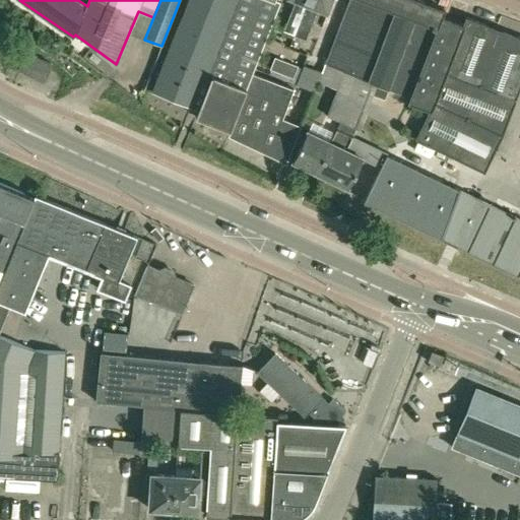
[(195,117),(230,130),(252,73),(280,2),(274,0),(188,0),(152,91),(198,110),(195,117)]
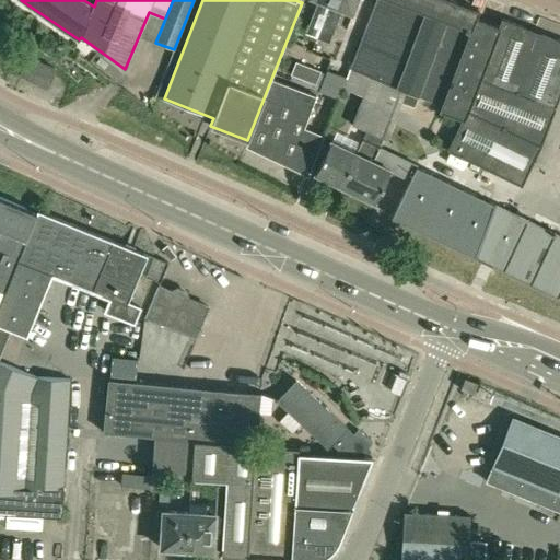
[(305,34),(318,38),(333,0),(317,0),(318,0),(305,34)]
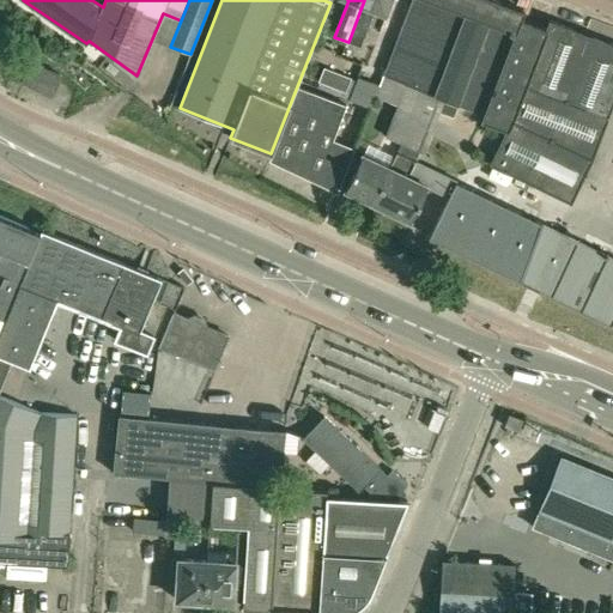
[(364,0),(349,42),(360,47),(374,11),(386,16),(390,0),(364,0)]
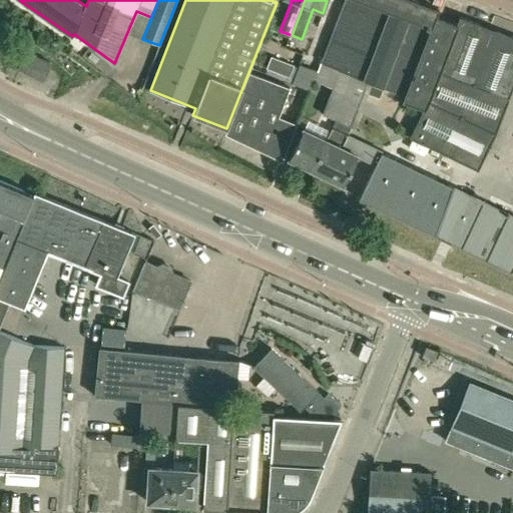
[(404,94),(437,16),(439,9),(415,0),(344,0),(314,81),(332,87),(323,113),(324,114),(336,118),(351,123),(367,79),(398,91),(404,94)]
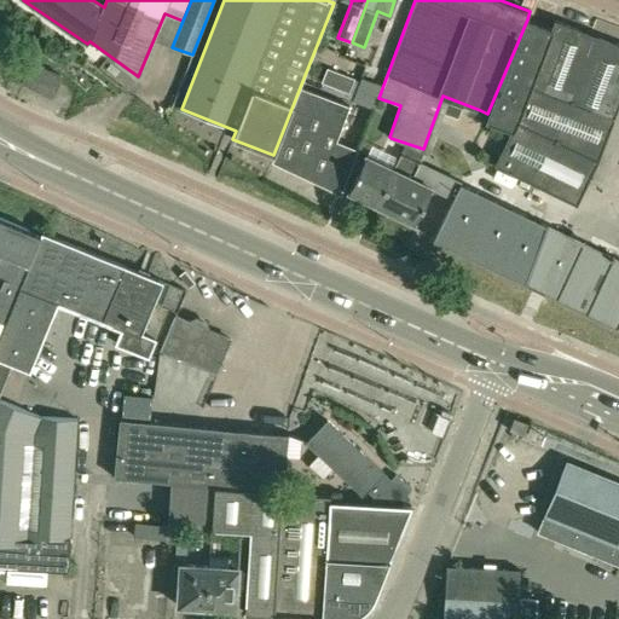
[(527,19),(487,114),(485,121),(512,131),(493,165),(576,206),(597,160),(618,104),(618,44),(555,21),(551,29),(527,19)]
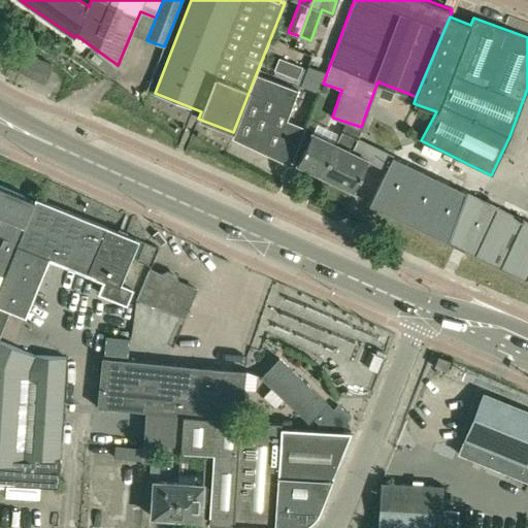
[(26,54),(19,71),(43,83),(51,64),(26,54)]
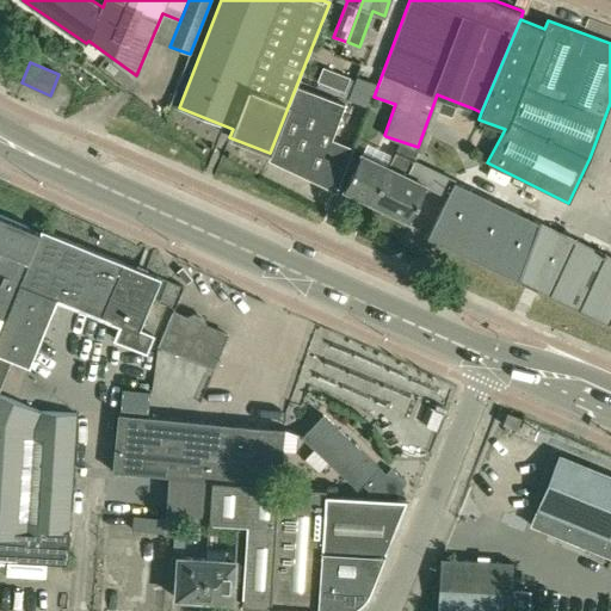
[(331,72),(326,85),(344,93),(350,79),(331,72)]
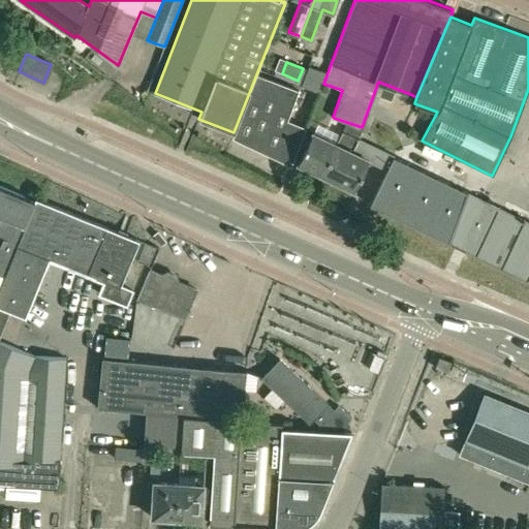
[(256,74),(234,132),(231,138),(291,166),(307,129),(287,122),(300,91),(256,74)]
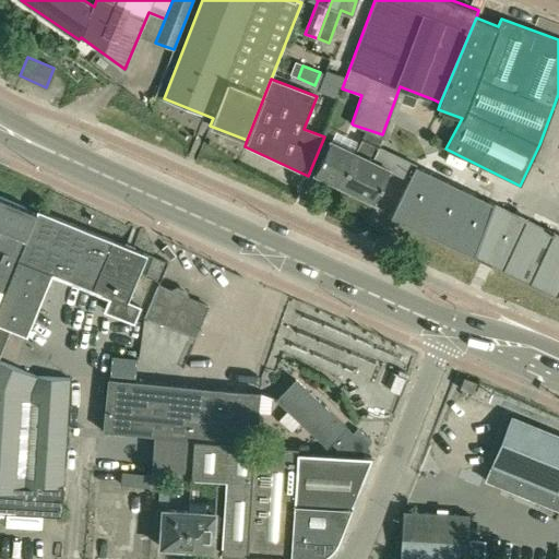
[(366,131),(356,152),(341,185),(373,201),(390,168),(372,161),(383,138),(366,131)]
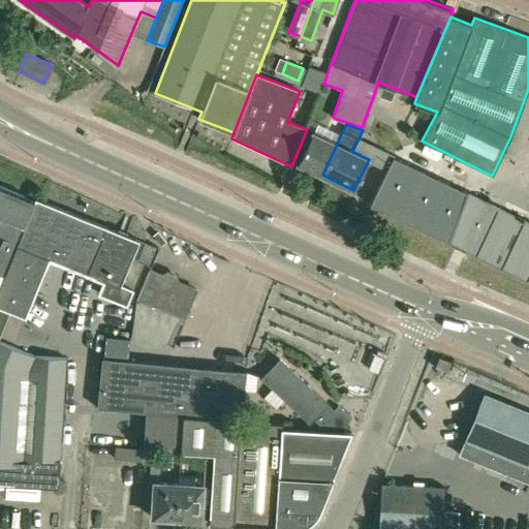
[(299,164),(322,175),(337,144),(313,133),(299,164)]
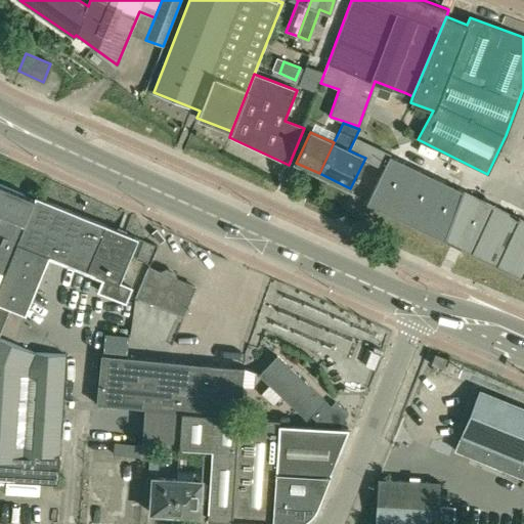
[(523,218),(468,191),(459,187),(390,155),(366,203),(443,241),(444,239),(471,253),(471,254),(523,278),(523,218)]
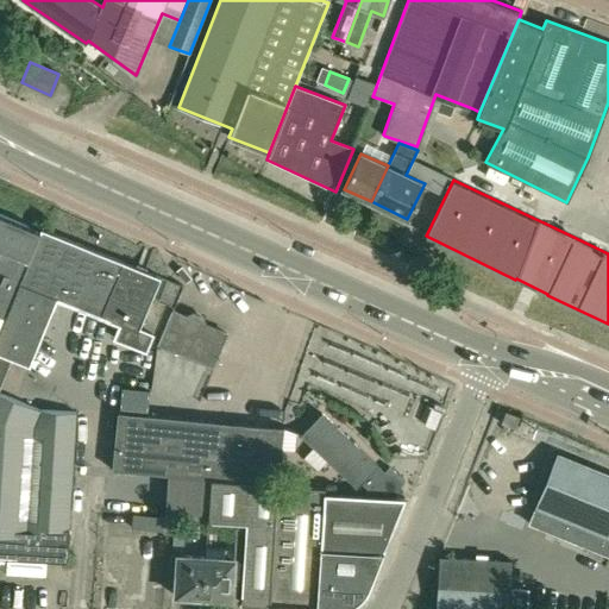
[(0,319),(4,320),(39,231),(0,214),(0,319)]
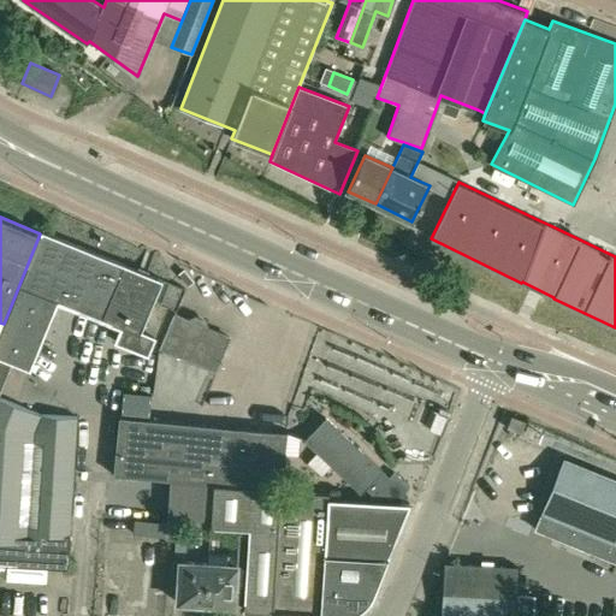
[(57,303),(101,321),(124,265),(41,231),(40,234),(4,324),(0,331),(0,386),(10,363),(29,372),(57,303)]
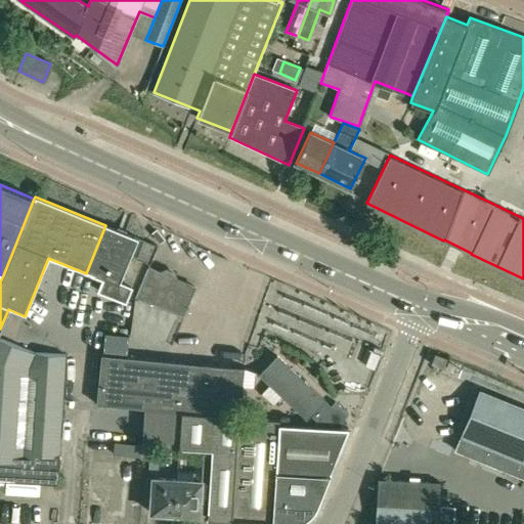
[(138,238),(105,225),(86,273),(104,280),(99,293),(125,304),(131,289),(120,285),(138,238)]
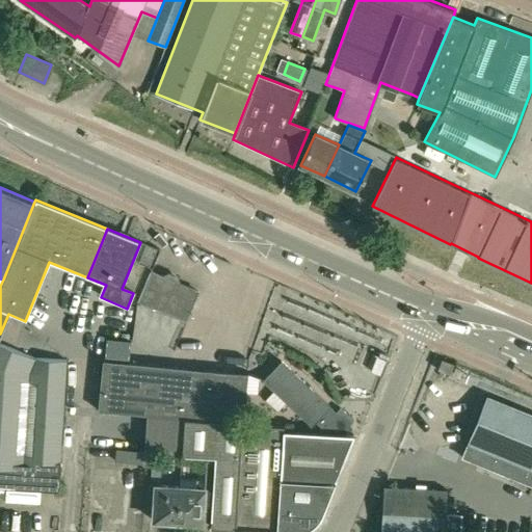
[(147,244),(139,263),(153,269),(160,249),(147,244)]
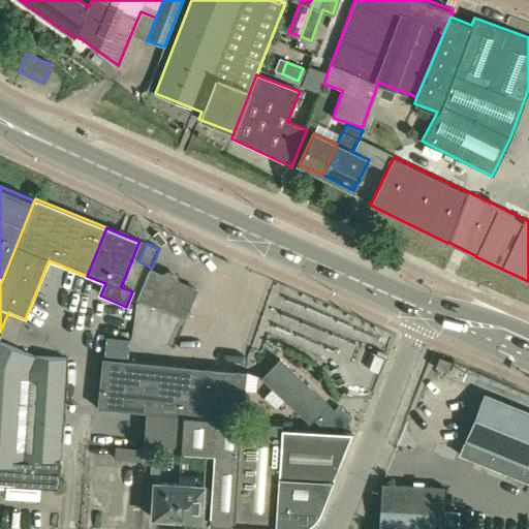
[(186,320),(194,301),(198,290),(196,290),(179,283),(176,277),(168,274),(161,277),(150,272),(151,272),(149,271),(136,301),(186,320)]
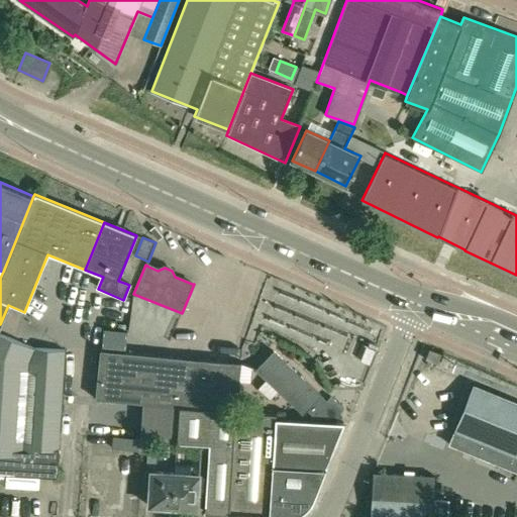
[(0,474),(57,478),(64,349),(34,348),(0,333),(0,474)]
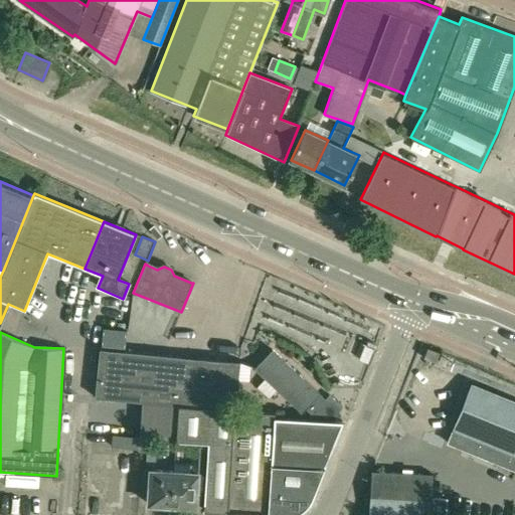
[(95,397),(142,401),(178,404),(210,407),(235,409),(240,361),(100,349),(95,397)]
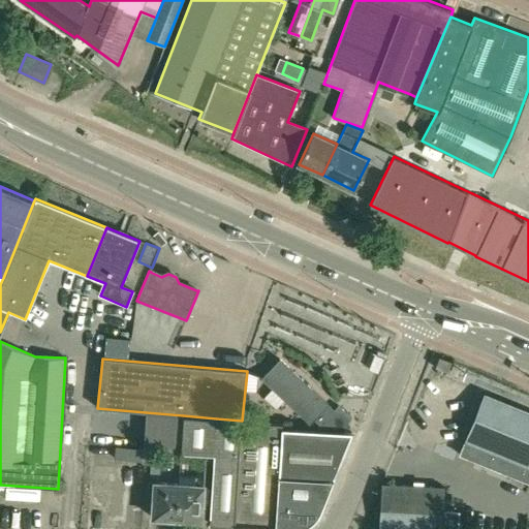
[(279,359),(271,368),(260,378),(309,424),(328,403),(279,359)]
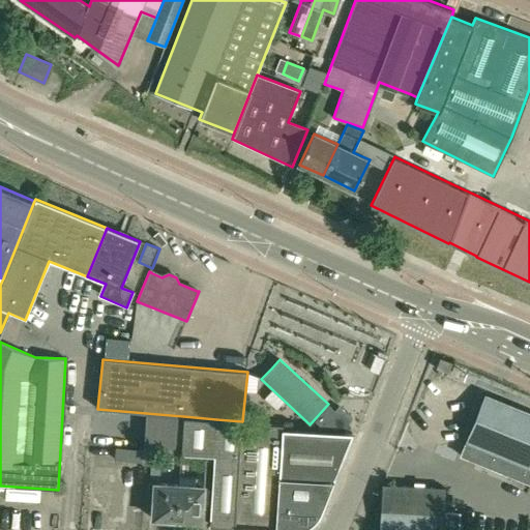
[(439,359),(435,370),(449,375),(453,364),(439,359)]
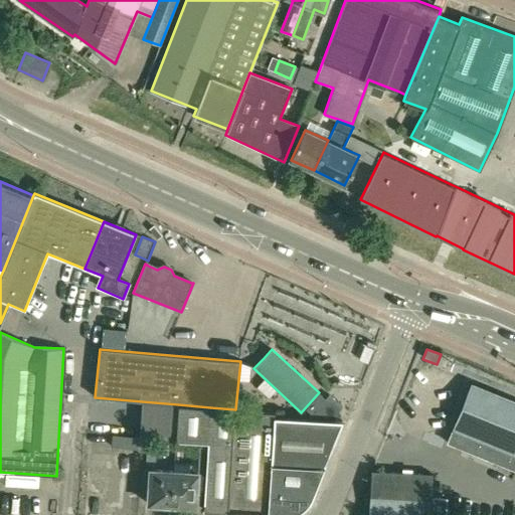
[(447,442),(514,469),(514,400),(488,389),(471,382),(452,427),(453,427),(447,442)]
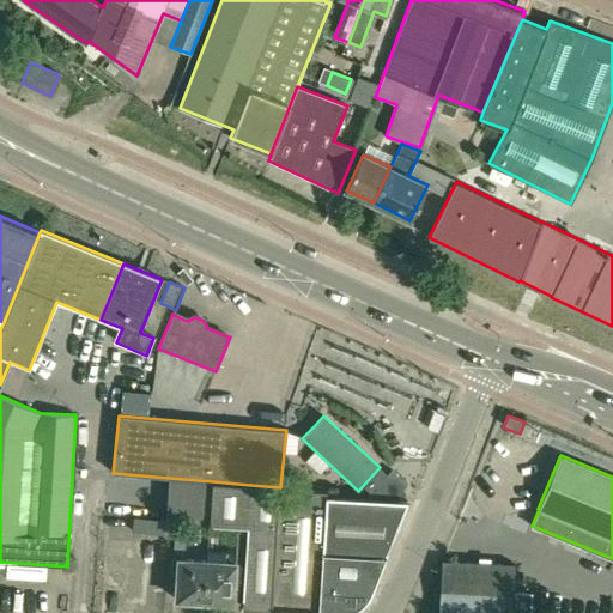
[(363,498),(395,499),(407,484),(392,469),(363,498)]
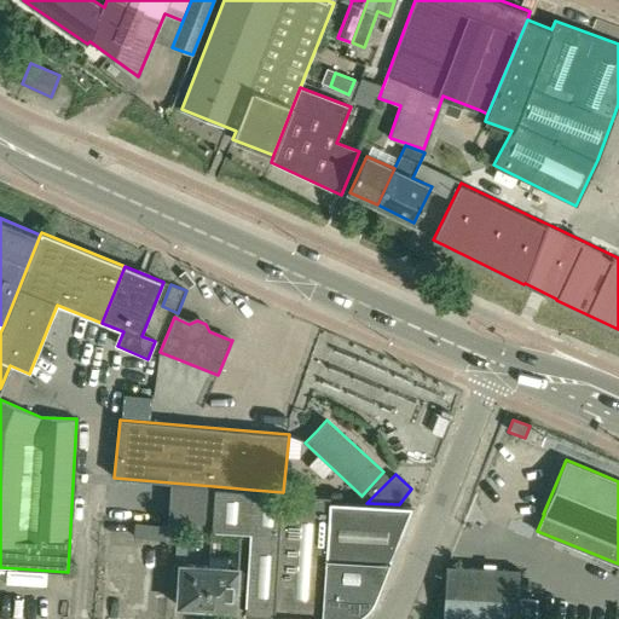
[(212,528),(214,486),(171,482),(168,526),(212,528)]
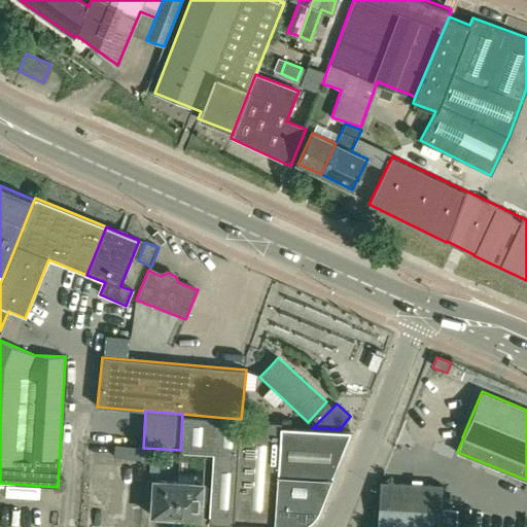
[(213,453),(215,417),(182,414),(180,450),(213,453)]
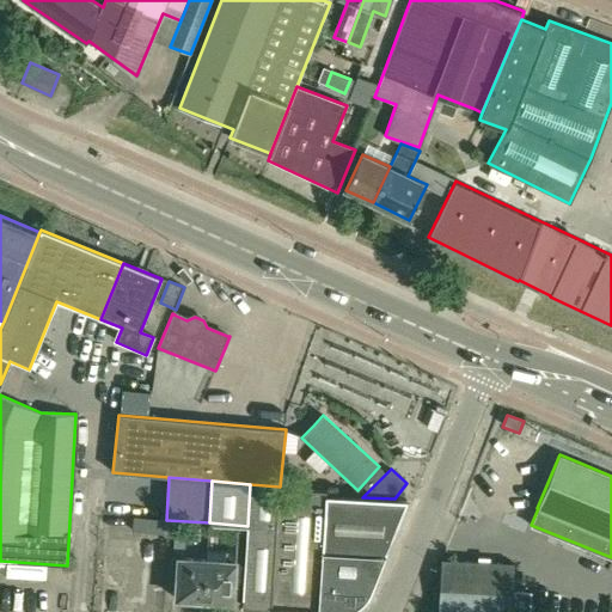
[(271,607),(277,512),(280,487),(250,484),(248,526),(244,582),(242,606),(271,609),(271,607)]
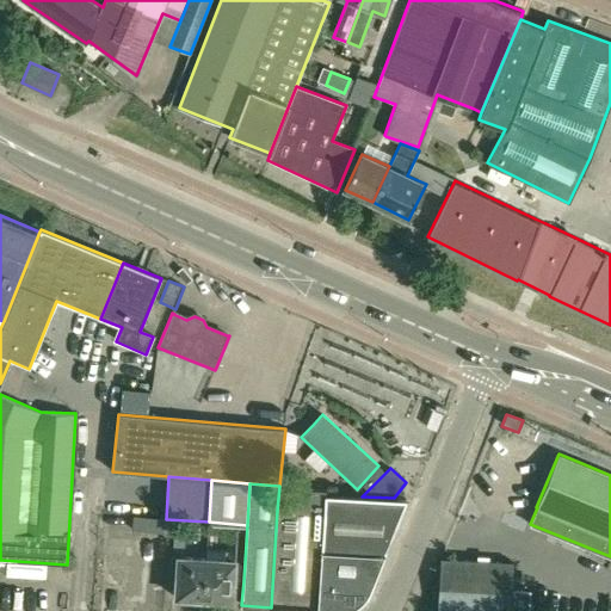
[(319,609),(321,571),(322,553),(325,514),(325,494),(326,491),(279,486),(277,511),(271,606),(319,609)]
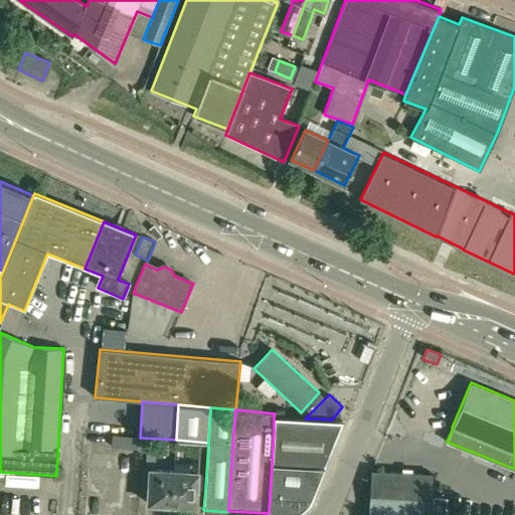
[(274,416),(274,434),(272,466),(319,469),(320,468),(321,468),(323,467),(323,466),(324,466),(342,420),(332,419),(304,418),(274,416)]
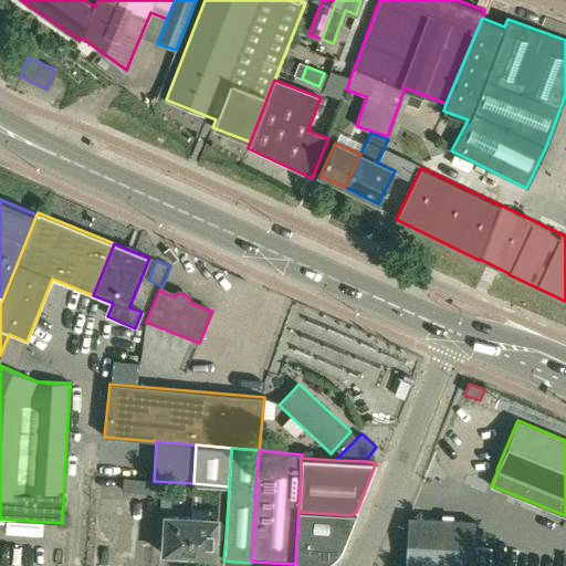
[(125,479),(124,492),(149,494),(150,481),(125,479)]
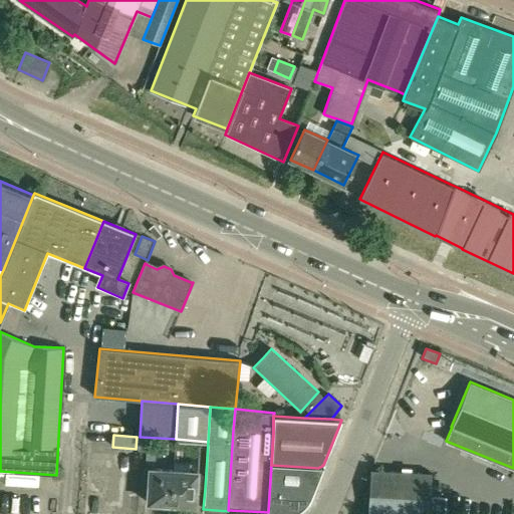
[(190,471),(174,470),(172,504),(174,504),(176,506),(182,507),(185,505),(196,505),(197,486),(201,487),(203,454),(203,445),(192,444),(190,471)]
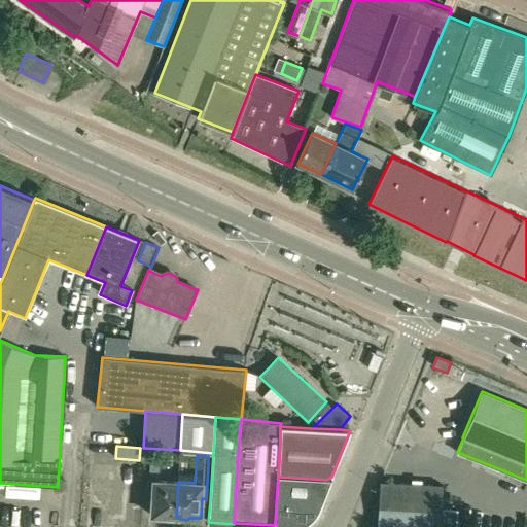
[(173,517),(176,517),(178,482),(154,480),(155,473),(160,473),(160,462),(150,461),(147,495),(152,496),(151,513),(151,516),(152,516),(152,515),(163,516),(165,518),(171,519),(173,517)]
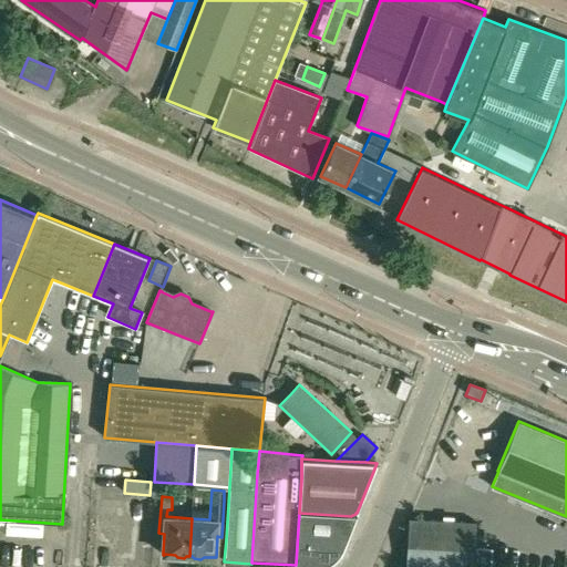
[(409,518),(405,566),(490,566),(492,553),(474,552),(476,522),(409,518)]
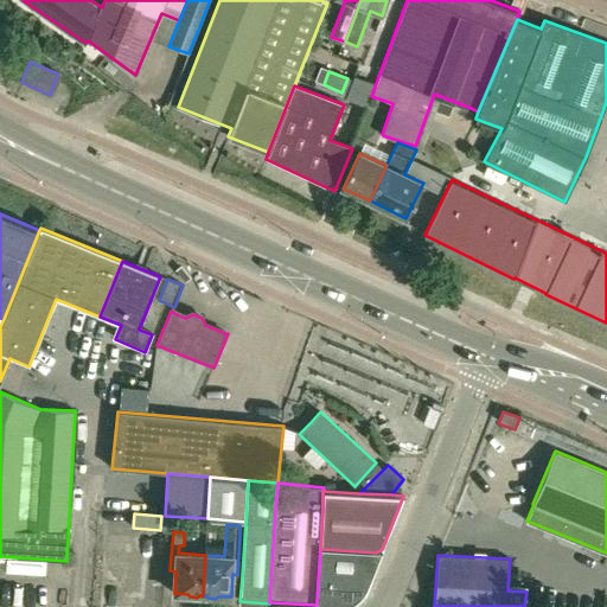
[(319,567),(317,605),(333,606),(336,606),(339,606),(343,605),(345,604),(347,601),(350,599),(351,595),(352,593),(353,589),(353,586),(353,582),(352,580),(351,579),(350,575),(347,573),(345,570),(342,569),(339,568),(336,568),(319,567)]
